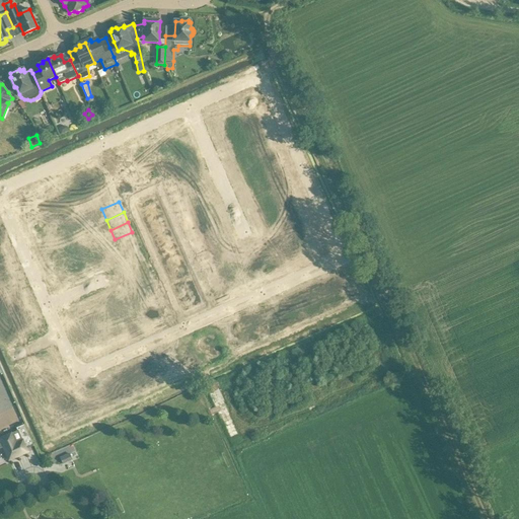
[(132,232),(115,239),(120,250),(137,242),(132,232)]
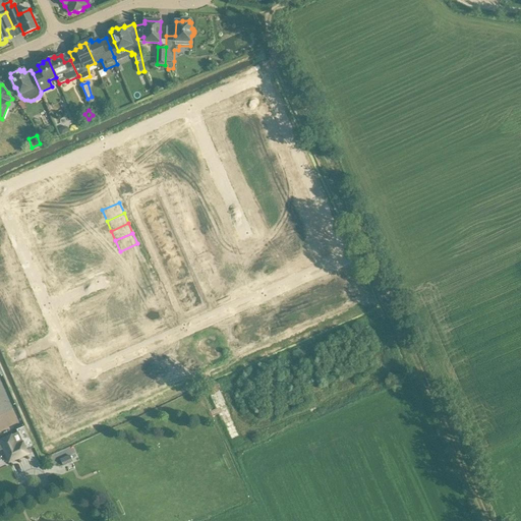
[(7,265),(0,267),(0,278),(11,274),(7,265)]
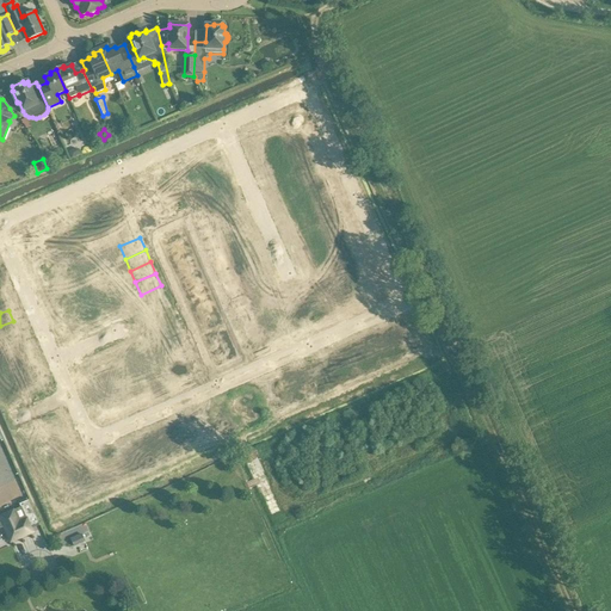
[(13,321),(0,326),(0,338),(18,331),(13,321)]
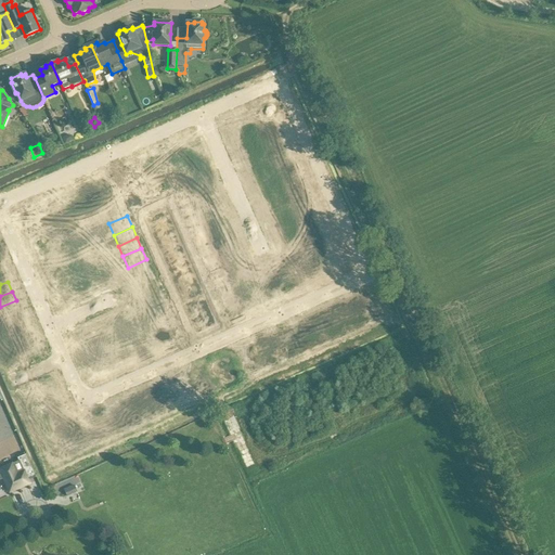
[(16,300),(0,307),(0,314),(1,319),(21,310),(16,300)]
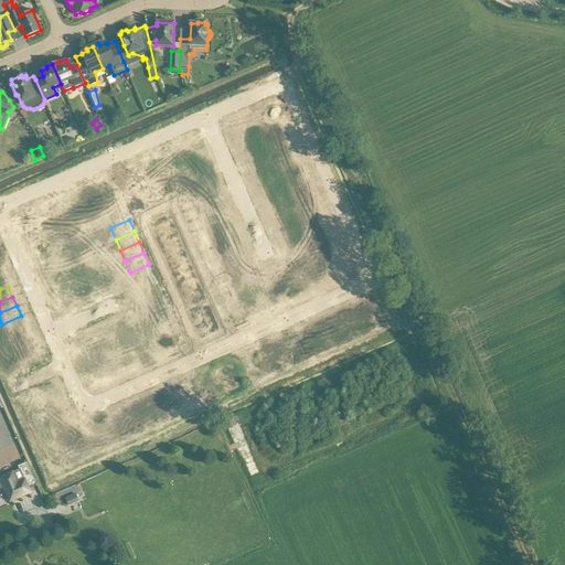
[(21,316),(1,324),(6,334),(24,326),(21,316)]
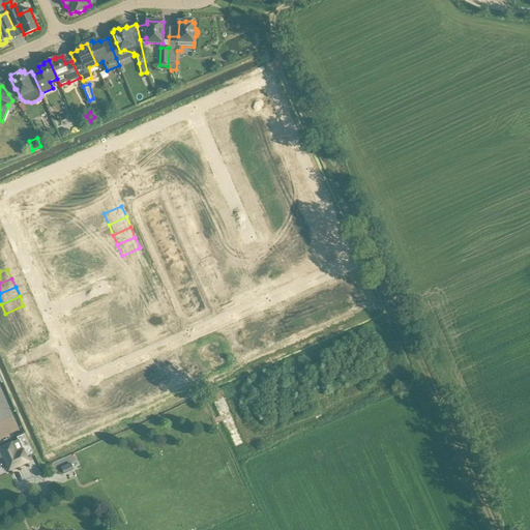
[(23,305),(5,314),(9,322),(27,315),(23,305)]
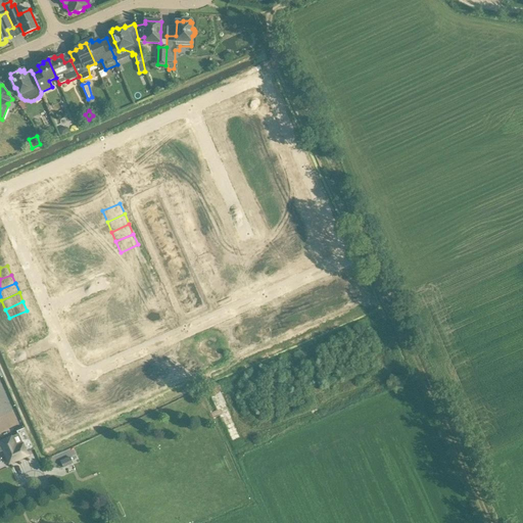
[(160,308),(150,313),(158,330),(169,326),(160,308)]
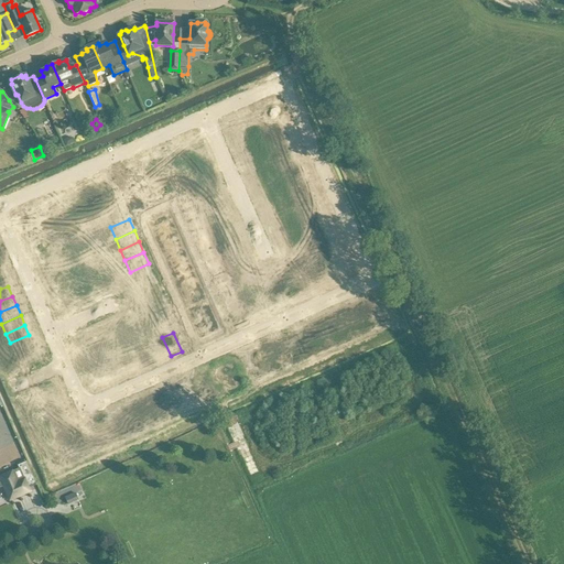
[(29,335),(10,343),(14,353),(33,345),(29,335)]
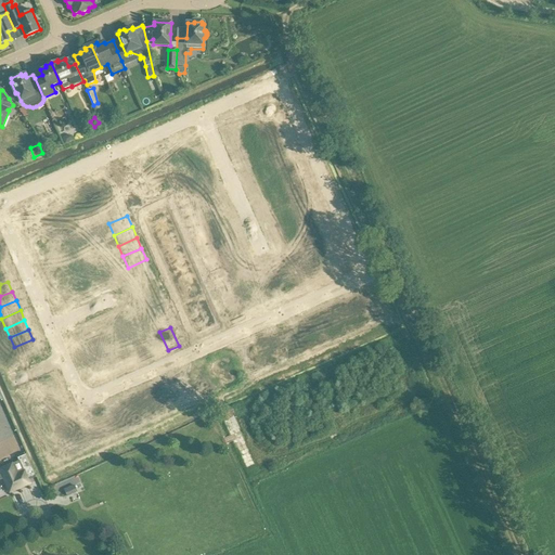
[(159,332),(149,337),(157,356),(168,350),(159,332)]
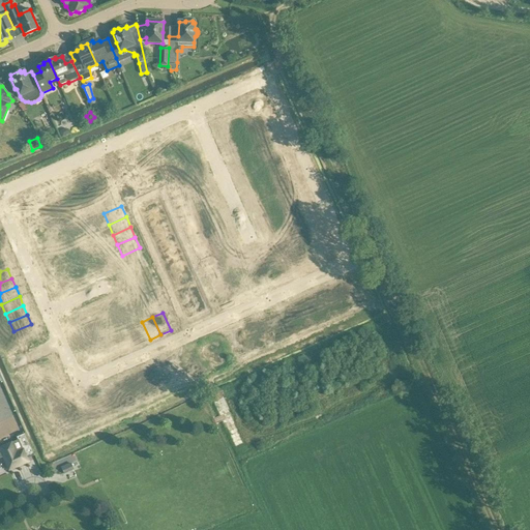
[(142,322),(131,326),(139,344),(150,340),(142,322)]
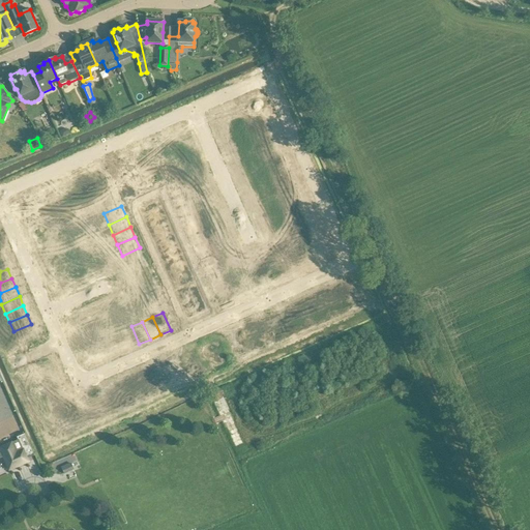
[(31,324),(13,331),(18,341),(35,333),(31,324)]
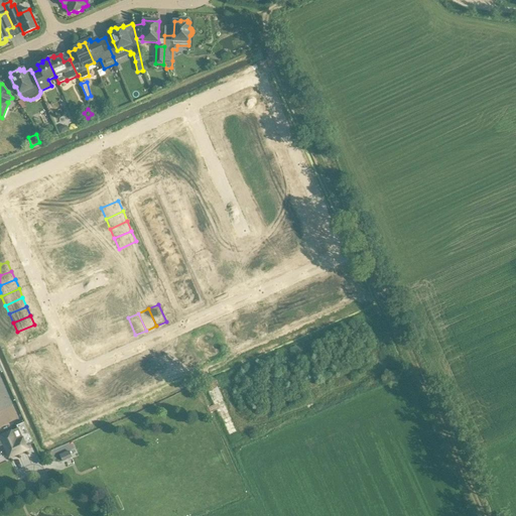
[(195,356),(181,362),(185,373),(200,367),(195,356)]
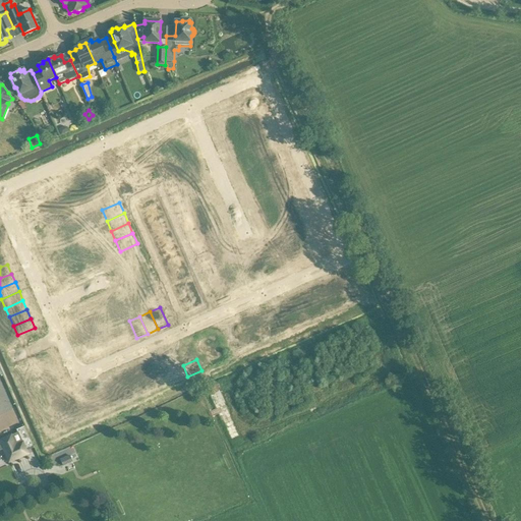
[(50,361),(33,369),(37,379),(54,371),(50,361)]
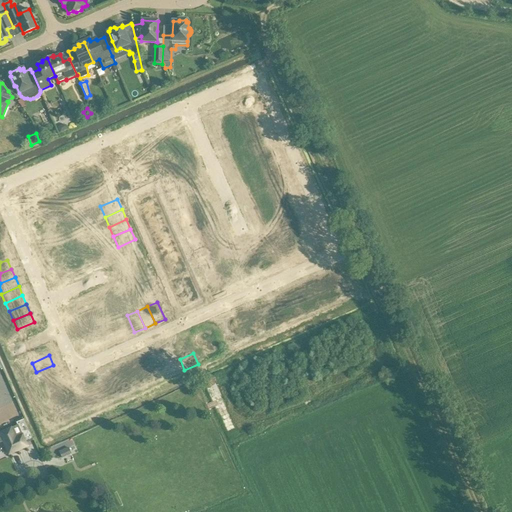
[(53,365),(36,372),(40,381),(57,373),(53,365)]
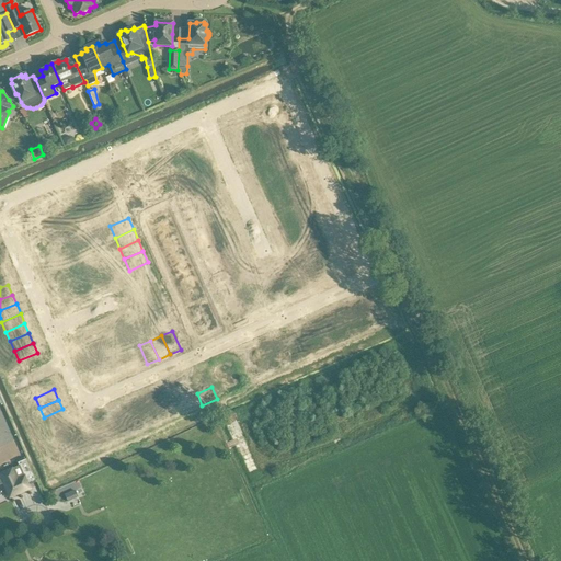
[(63,409),(44,418),(48,427),(67,420),(63,409)]
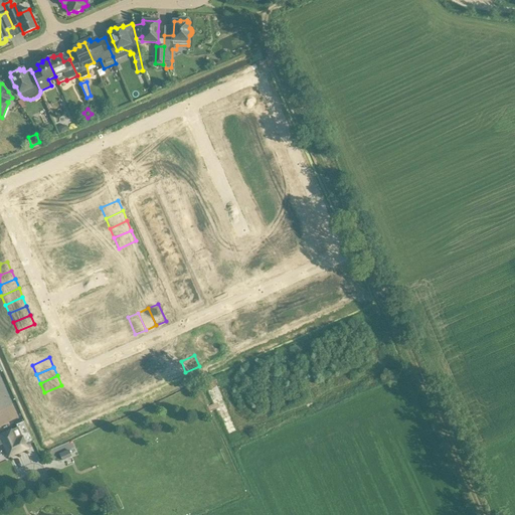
[(117,391),(100,398),(105,409),(122,402),(117,391)]
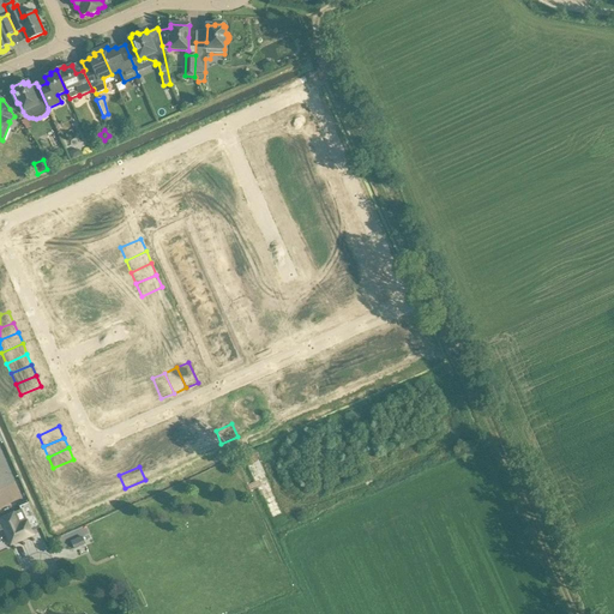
[(0,519),(11,545),(34,535),(22,510),(0,518),(0,519)]
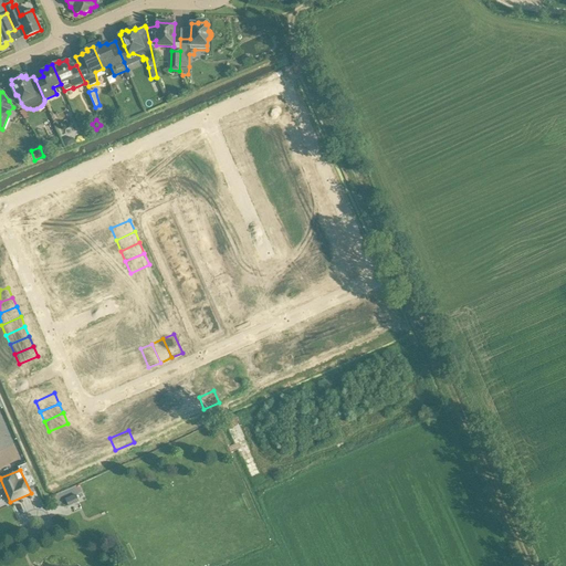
[(74,486),(62,492),(67,506),(81,501),(74,486)]
